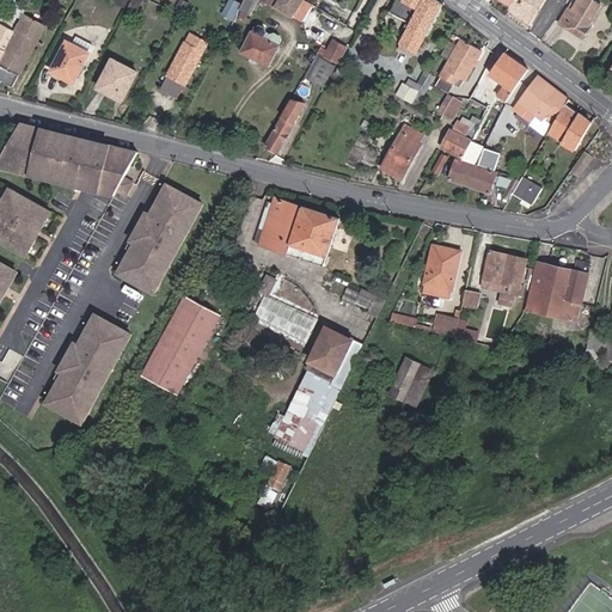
[(132,0),(129,6),(136,11),(141,0),(132,0)]
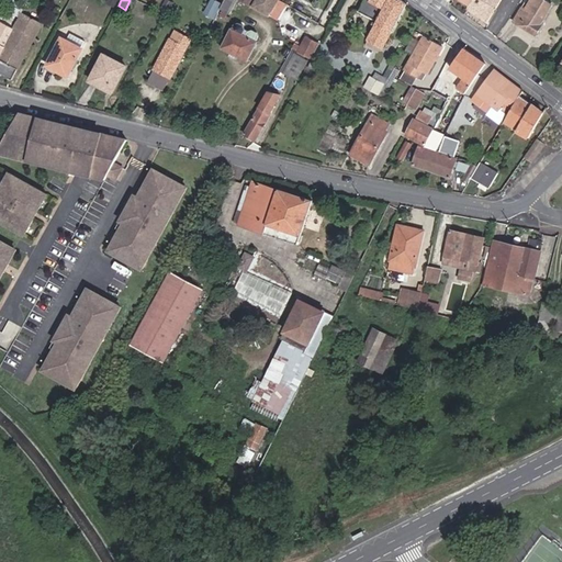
[(234,0),(223,0),(220,7),(224,9),(228,11),(234,0)]
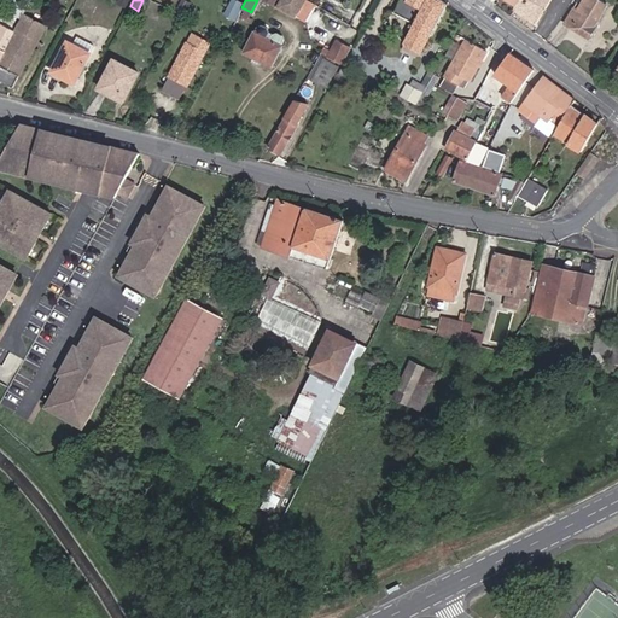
[(279,0),(278,5),(303,18),(312,3),(308,0),(279,0)]
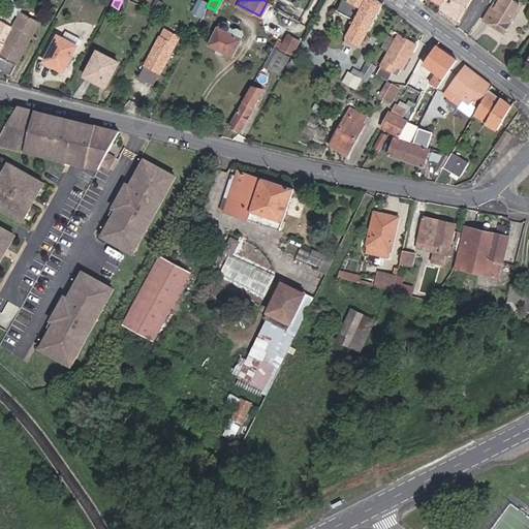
[(340,0),(335,10),(354,21),(345,38),(360,45),(382,3),(377,0),(340,0)]
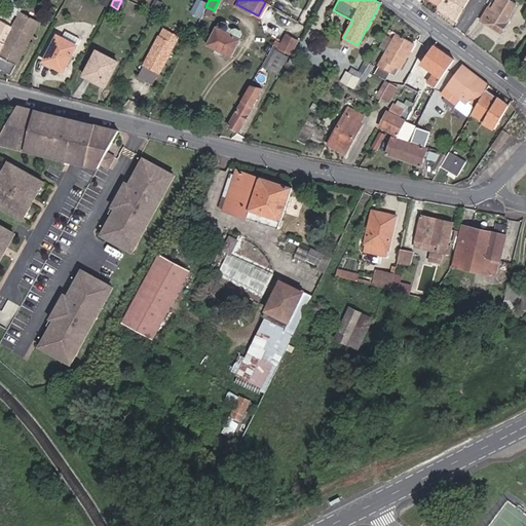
[(468,0),(442,0),(441,4),(439,7),(458,19),(468,0)]
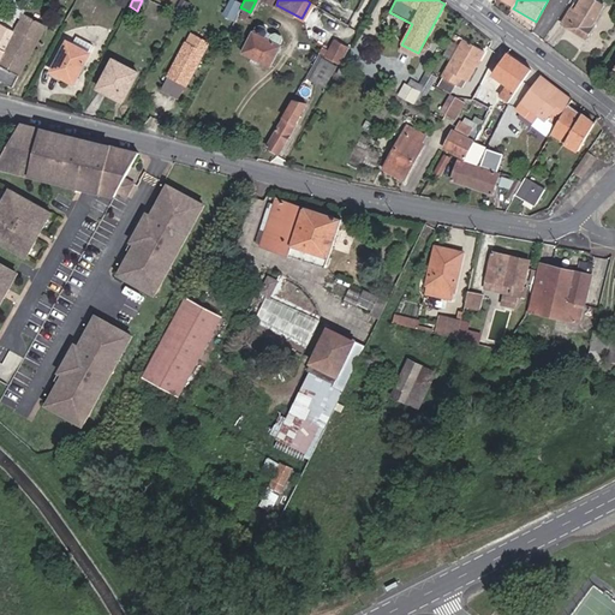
[(604,5),(596,0),(580,0),(574,10),(571,9),(562,22),(587,37),(593,28),(591,27),(604,5)]
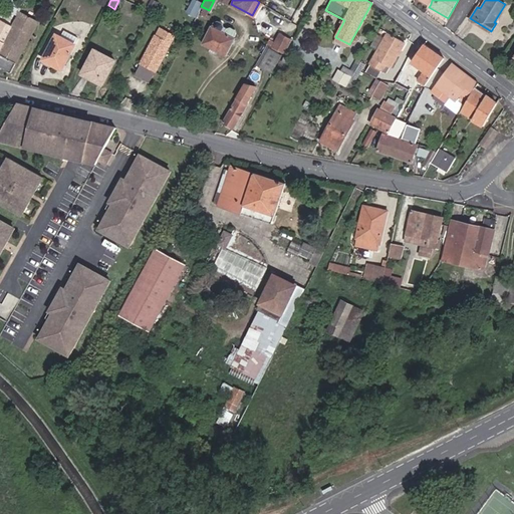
[(12,26),(19,14),(7,7),(0,20),(12,26)]
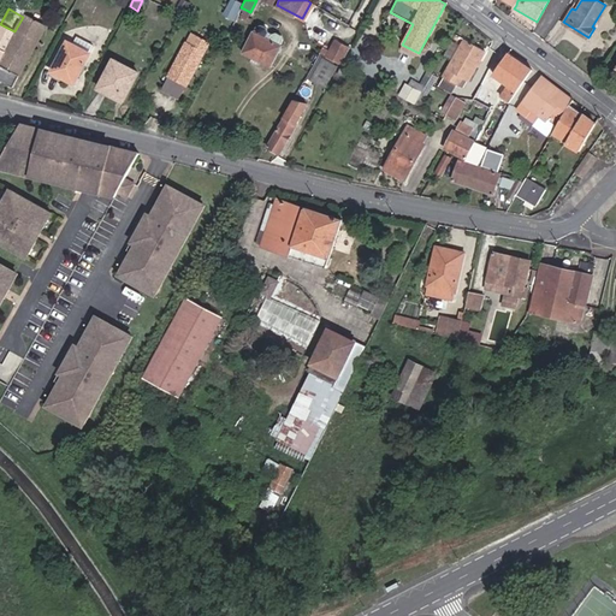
[(45,27),(24,15),(23,17),(15,31),(0,59),(0,78),(13,84),(45,27)]
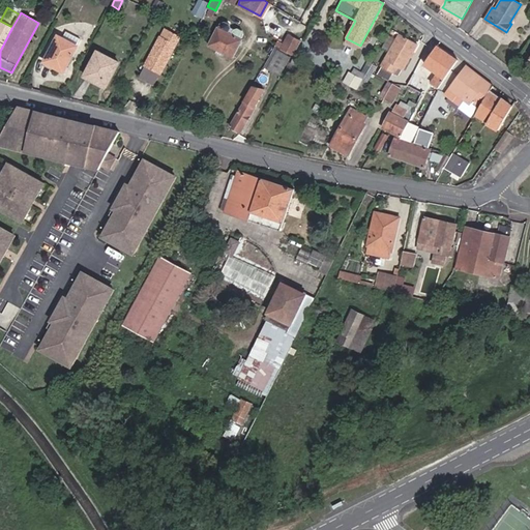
[(0,51),(12,27),(0,21),(0,51)]
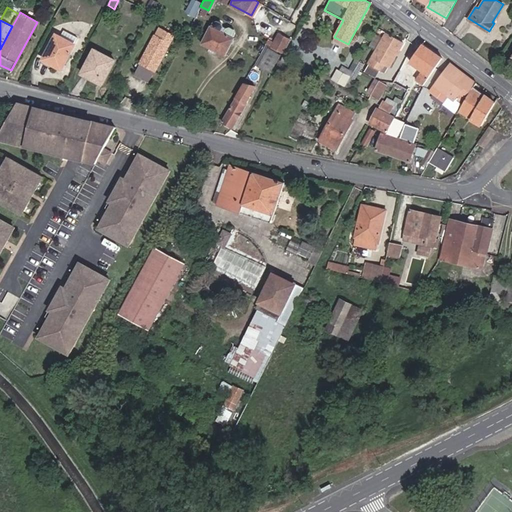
[(224,53),(235,34),(233,29),(229,27),(225,29),(223,27),(221,23),(218,21),(213,22),(203,42),(224,53)]
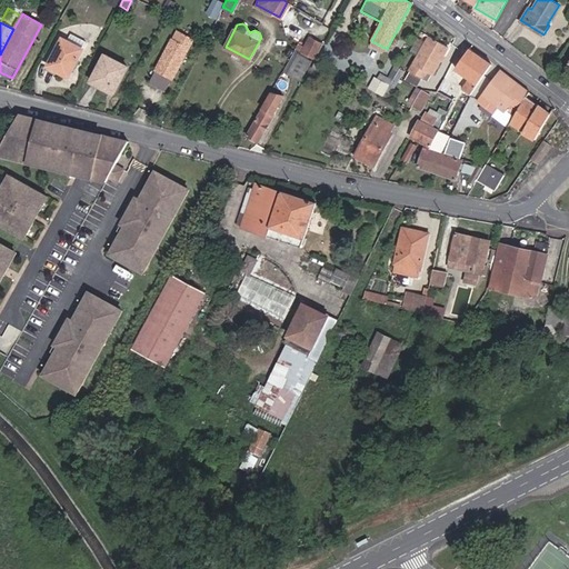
[(181,31),(177,40),(190,46),(195,39),(181,31)]
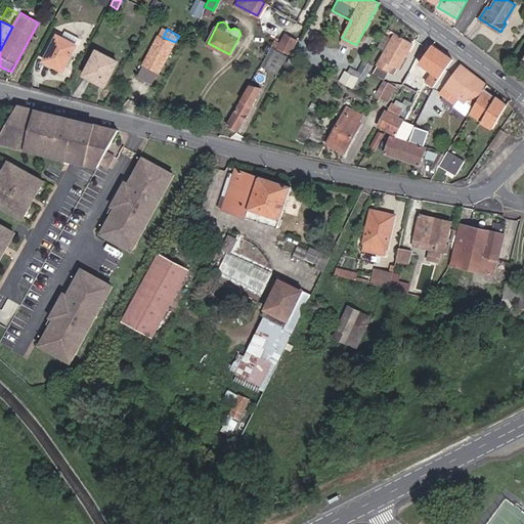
[(292,52),(300,37),(287,31),(278,45),(292,52)]
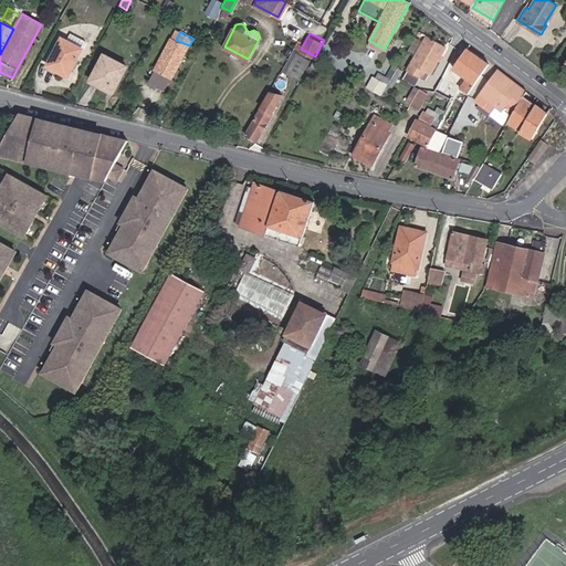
[(426,69),(431,72),(447,44),(428,34),(409,69),(422,75),(426,69)]
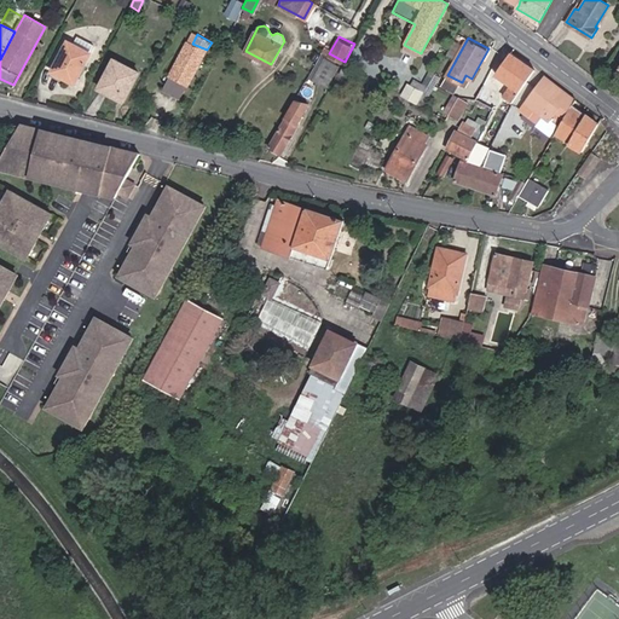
[(75,82),(91,53),(68,41),(52,71),(75,82)]
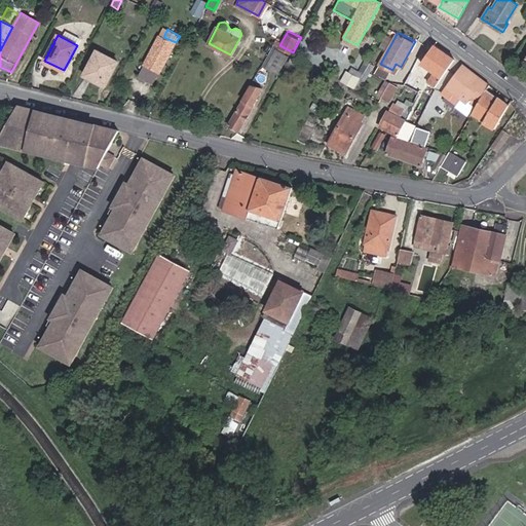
[(176,42),(163,37),(160,35),(146,64),(160,73),(176,42)]
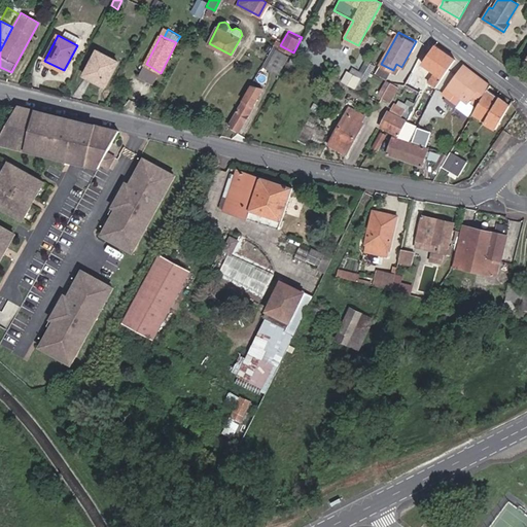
[(456,60),(436,45),(423,64),(435,72),(428,82),(436,89),(456,60)]
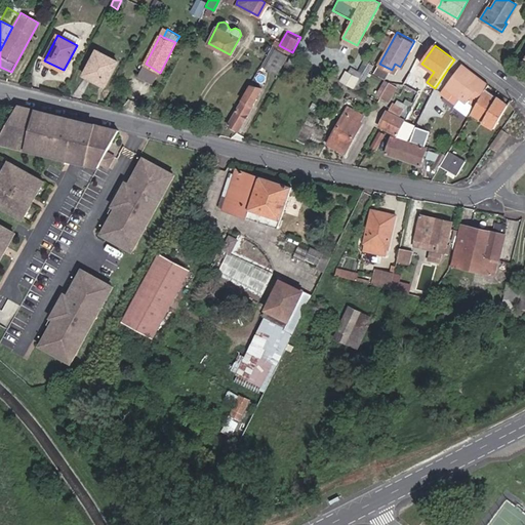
[(289,54),(274,46),(264,65),(279,73),(289,54)]
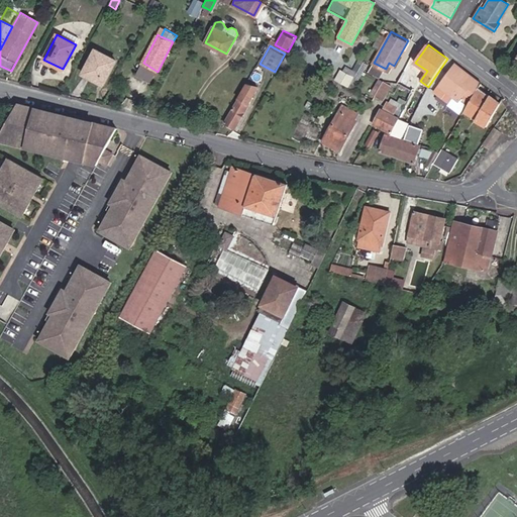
[(103,83),(115,61),(96,49),(84,73),(103,83)]
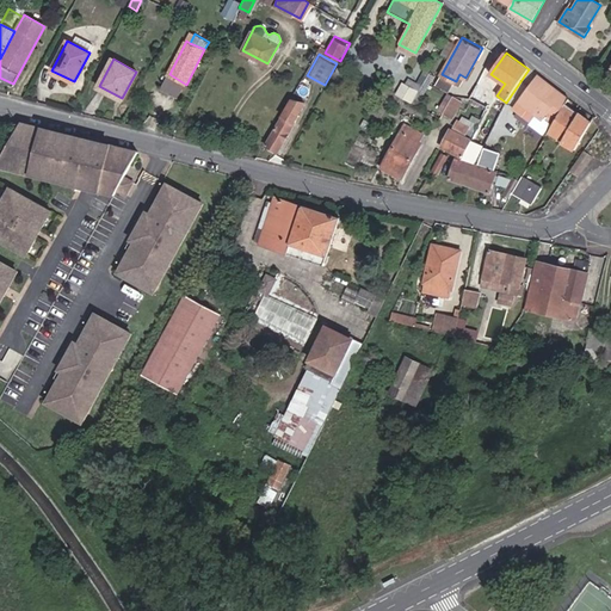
[(340,61),(334,71),(341,74),(346,65),(340,61)]
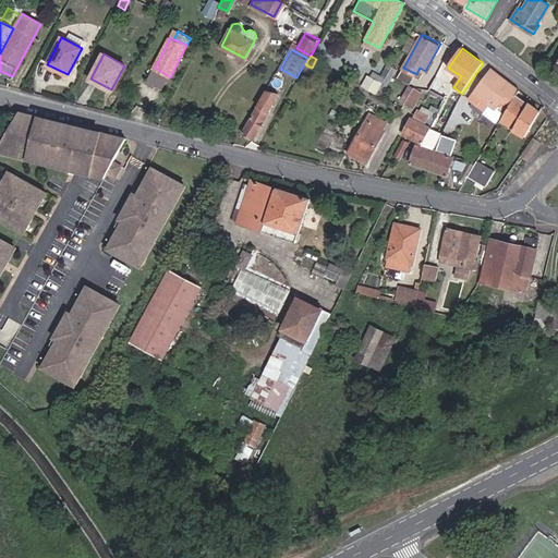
[(421,77),(425,71),(420,68),(416,74),(421,77)]
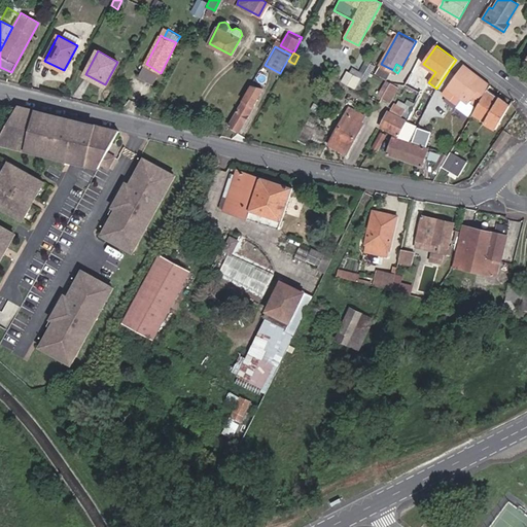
[(472,70),(464,65),(447,86),(443,93),(457,105),(462,98),(468,102),(475,94),(482,99),(487,91),(490,84),(472,70)]
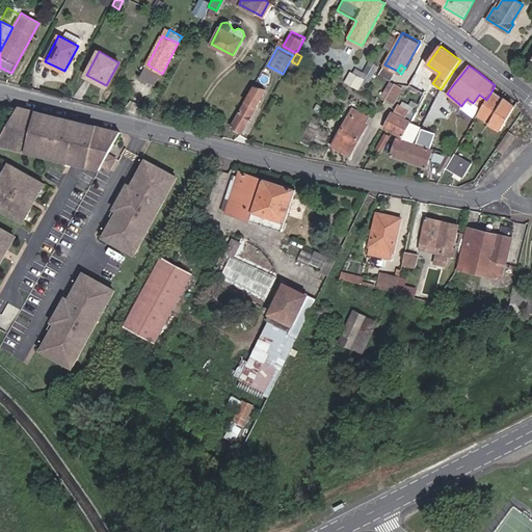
[(364,80),(366,76),(355,71),(353,75),(364,80)]
